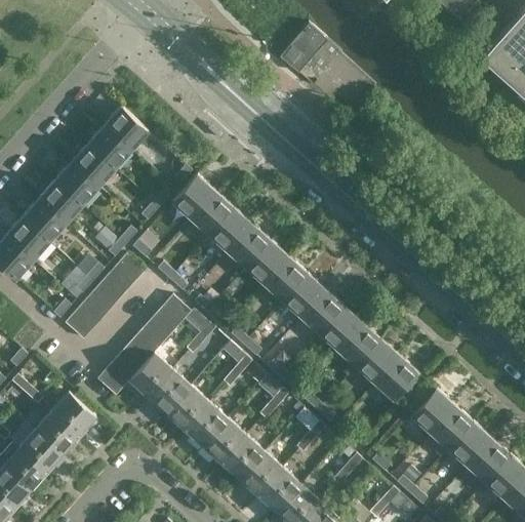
[(440,0),(459,16),(474,0),(486,0),(511,22),(516,15),(517,14),(500,0),(440,0)]
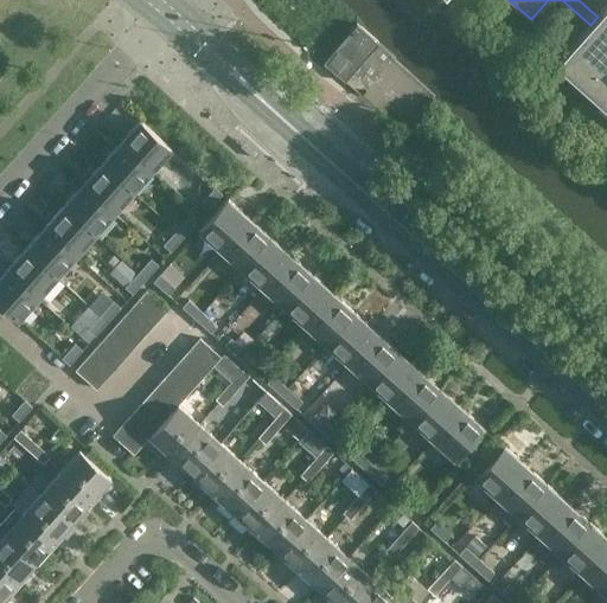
[(606,5),(590,25),(556,64),(606,109),(606,5)]
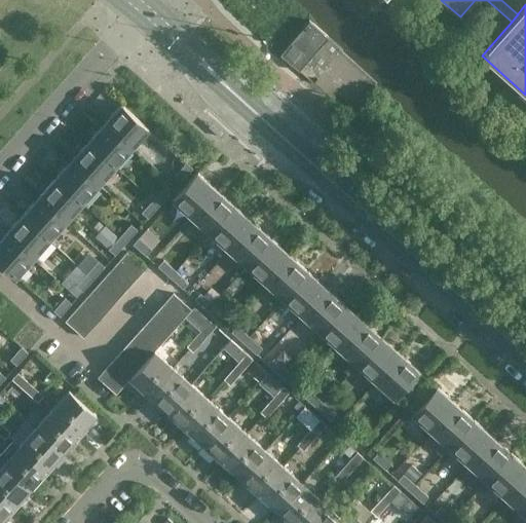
[(308,23),(278,55),(299,73),(328,40),(308,23)]
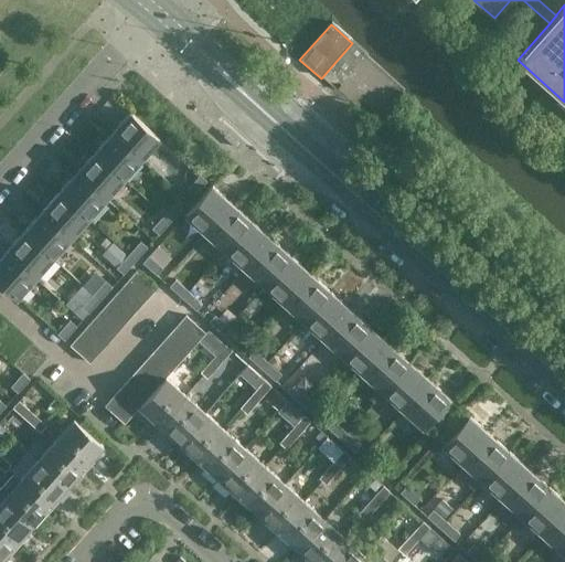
[(295,97),(300,92),(288,80),(283,85),(295,97)]
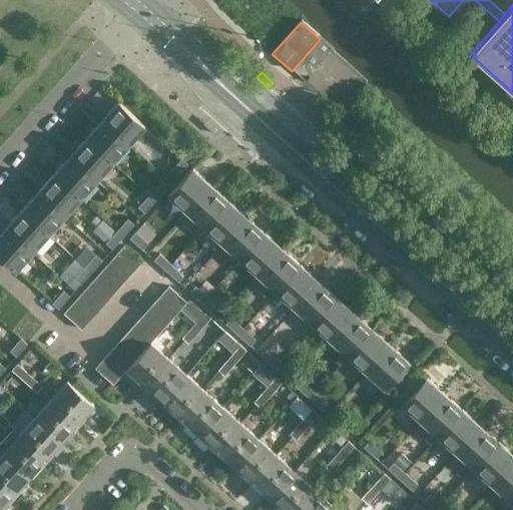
[(117,102),(116,103),(100,121),(127,145),(144,126),(117,102)]
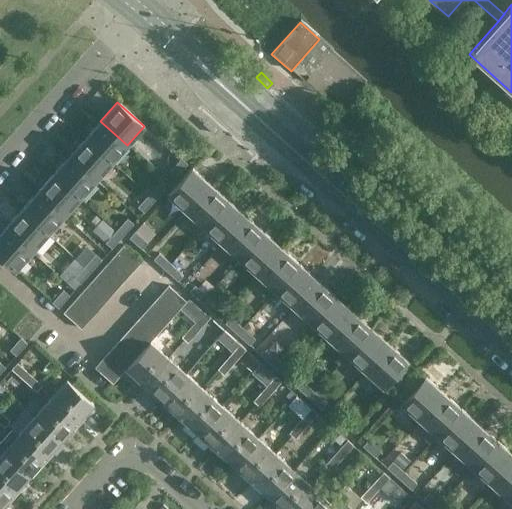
[(214,134),(218,129),(206,118),(201,122),(214,134)]
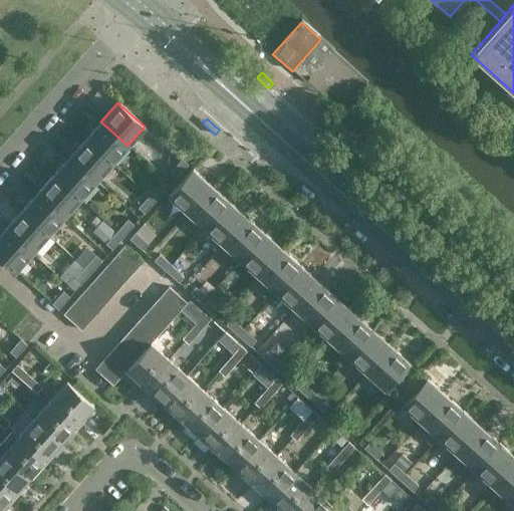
[(127,146),(100,121),(84,140),(111,164),(127,146)]
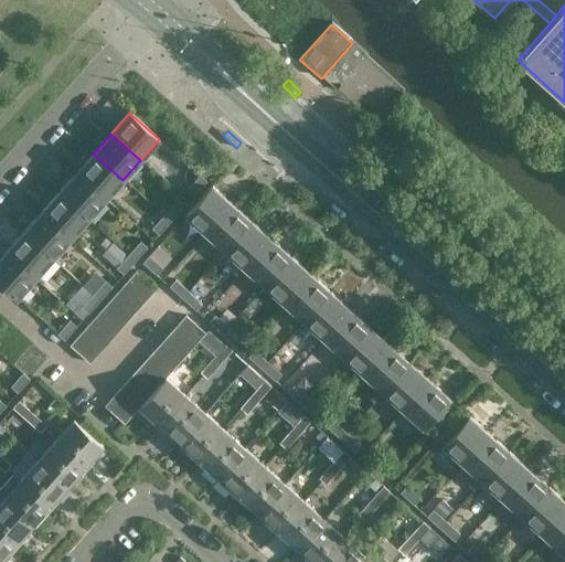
[(123,180),(93,154),(75,173),(105,200),(123,180)]
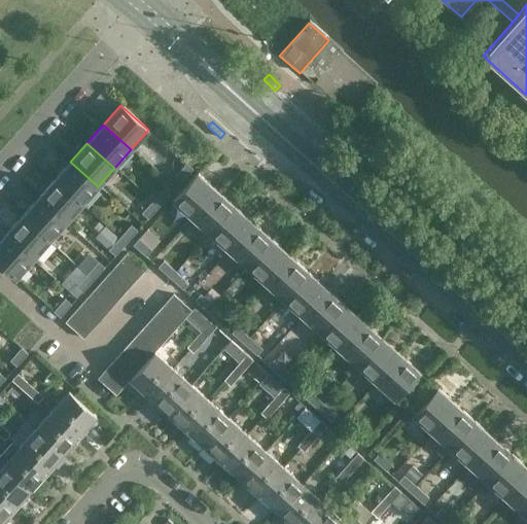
[(98,186),(70,162),(54,179),(81,205),(98,186)]
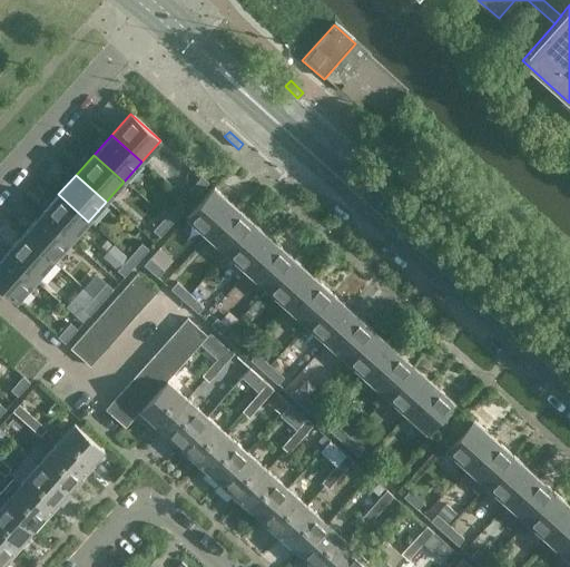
[(196,198),(208,184),(202,178),(189,193),(196,198)]
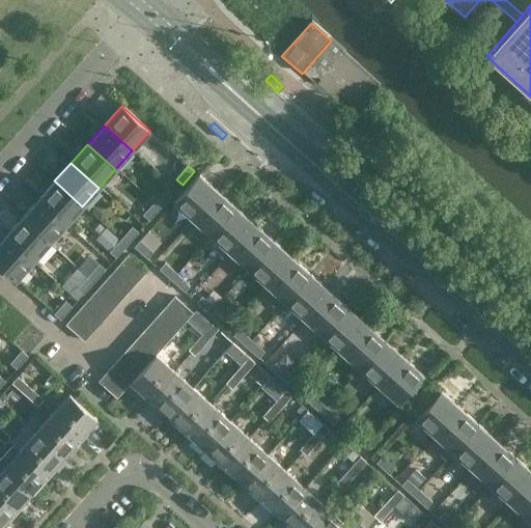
[(217,192),(198,174),(173,202),(192,219),(217,192)]
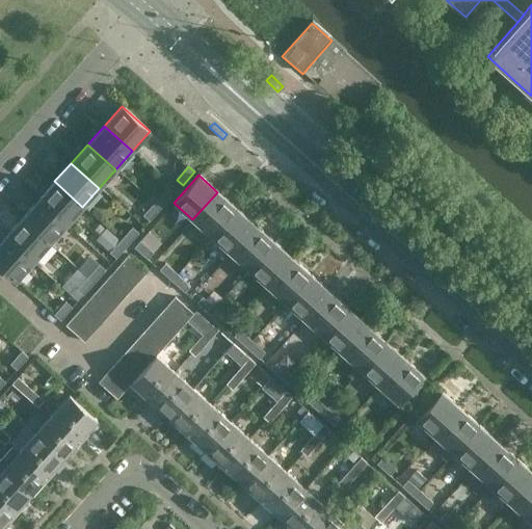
[(82,207),(54,181),(37,200),(65,225),(82,207)]
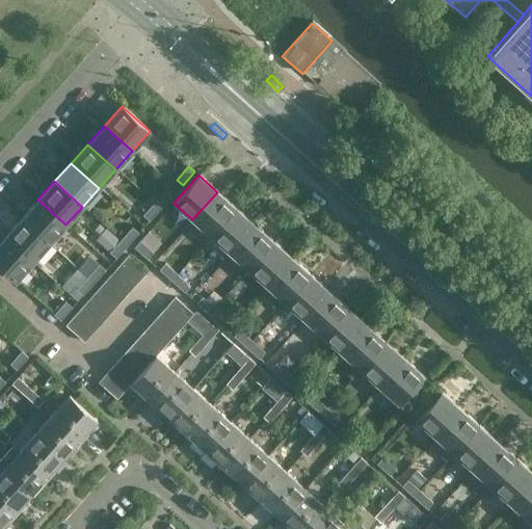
[(161,210),(173,196),(165,191),(154,204),(161,210)]
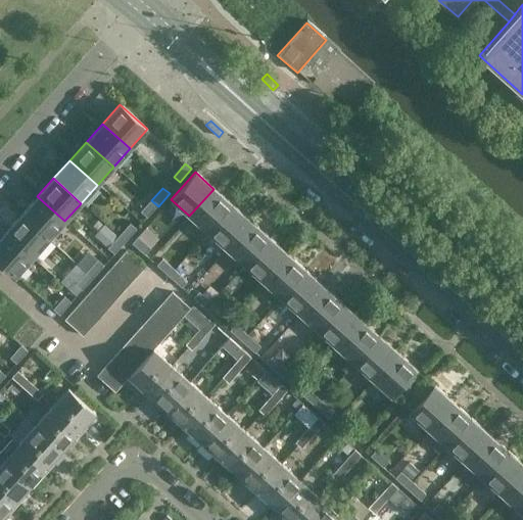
[(232,205),(214,189),(189,216),(207,232),(232,205)]
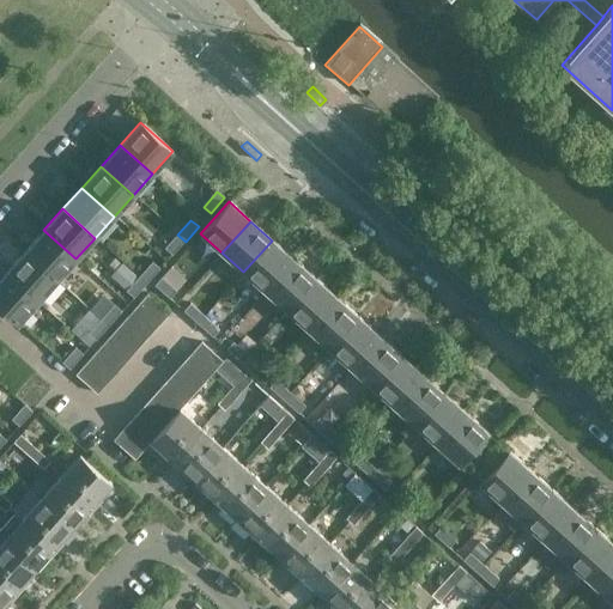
[(76,259),(43,230),(24,251),(56,280),(76,259)]
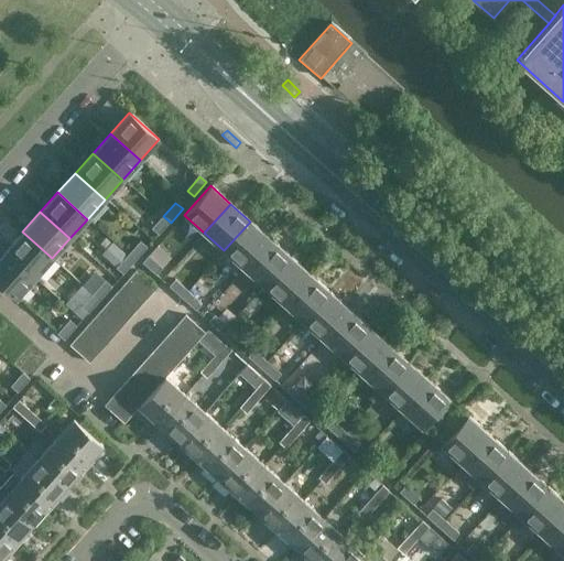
[(171,223),(163,216),(151,229),(159,236),(171,223)]
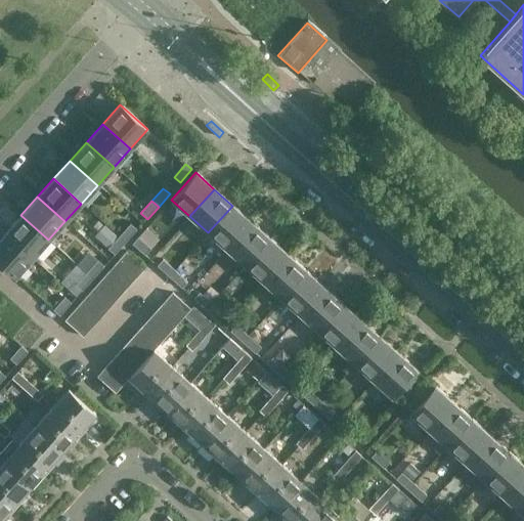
[(251,222),(232,206),(208,232),(226,249),(251,222)]
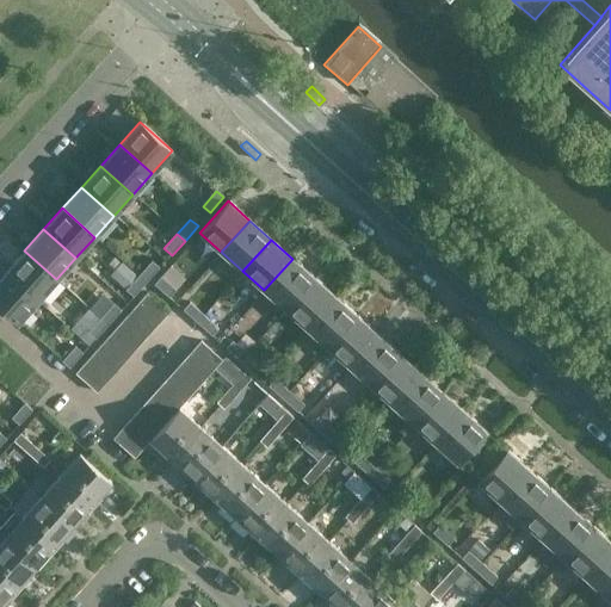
[(56,279),(24,251),(5,272),(37,301),(56,279)]
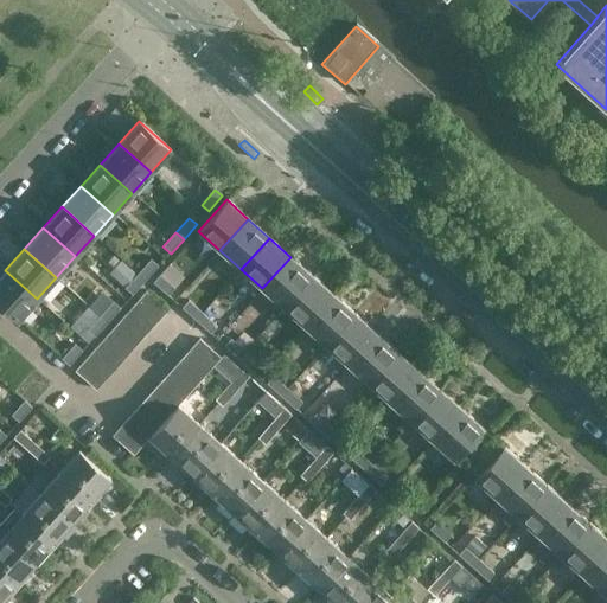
[(312,276),(291,257),(262,288),(283,307),(312,276)]
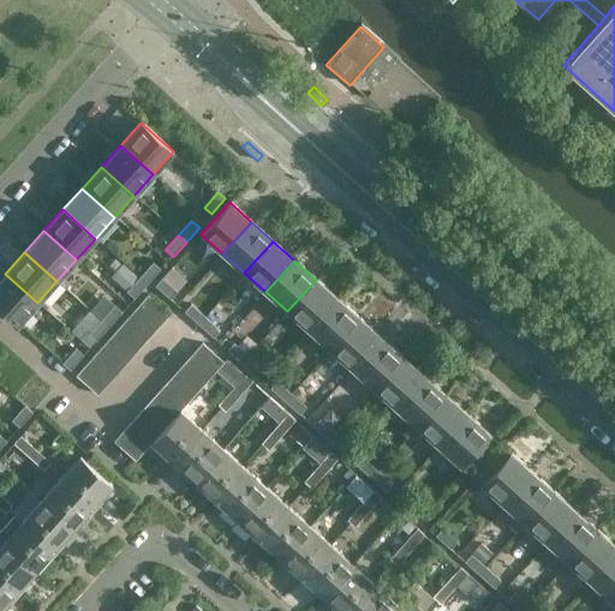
[(147,286),(160,271),(153,264),(139,279),(147,286)]
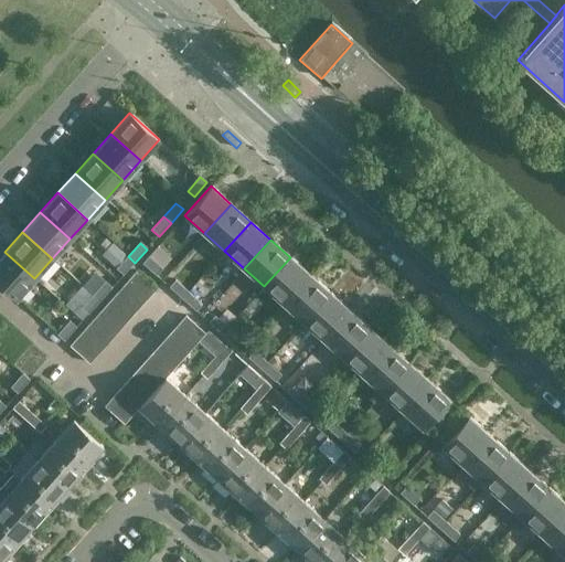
[(135,263),(128,256),(127,257),(112,244),(102,255),(117,268),(116,271),(123,276),(135,263)]
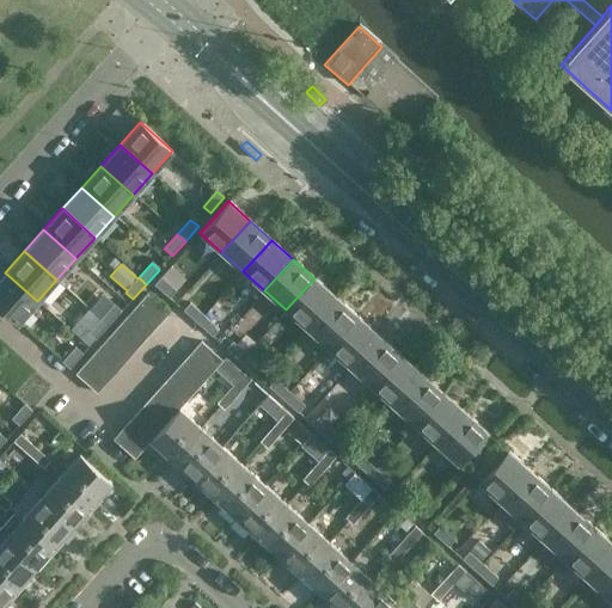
[(37,301),(5,272),(0,277),(0,307),(18,324),(37,301)]
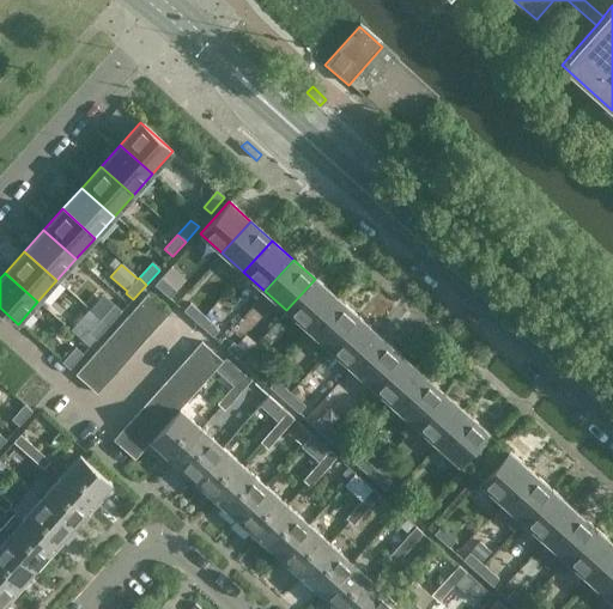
[(155,286),(169,300),(176,292),(162,279),(155,286)]
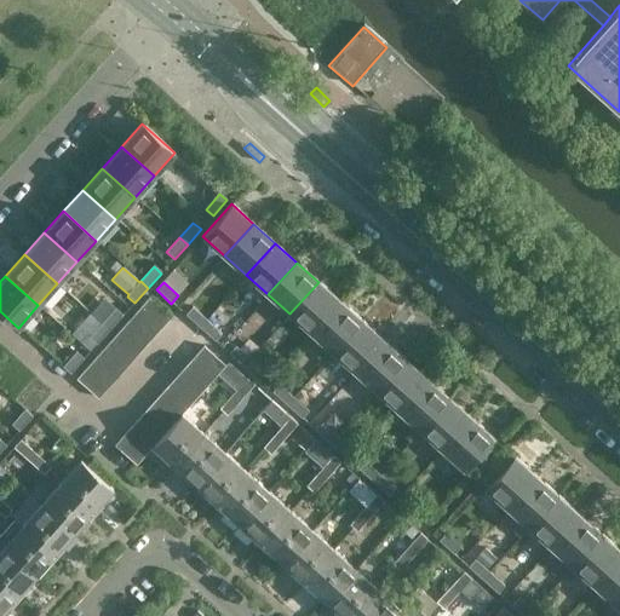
[(339,301),(319,282),(290,314),(311,333),(339,301)]
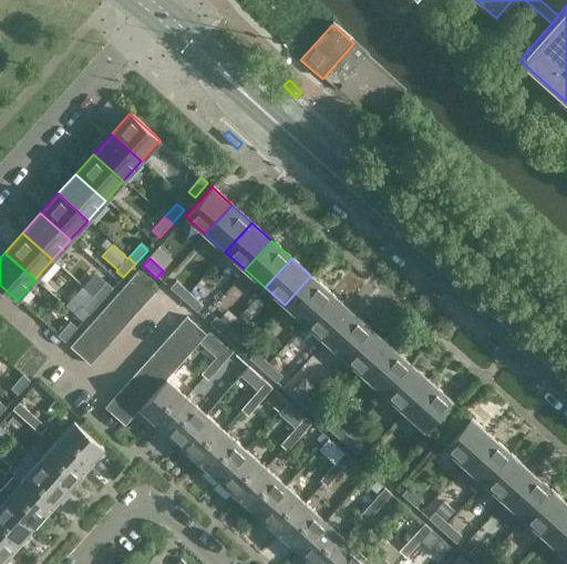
[(136,273),(127,283),(147,300),(155,290),(136,273)]
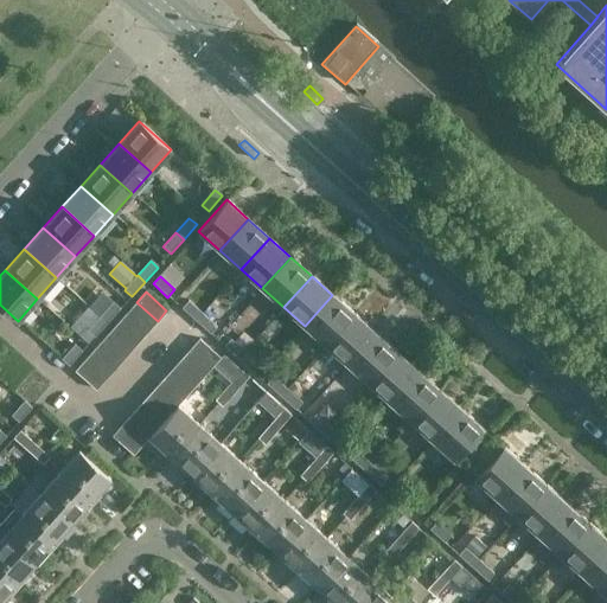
[(353,314),(332,295),(305,326),(325,345),(353,314)]
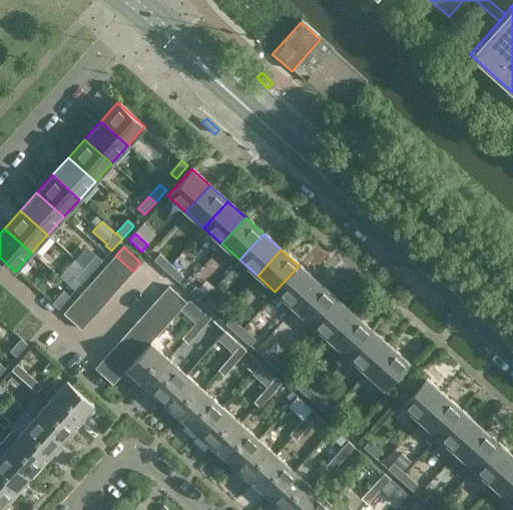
[(115,256),(108,264),(126,280),(133,272),(115,256)]
